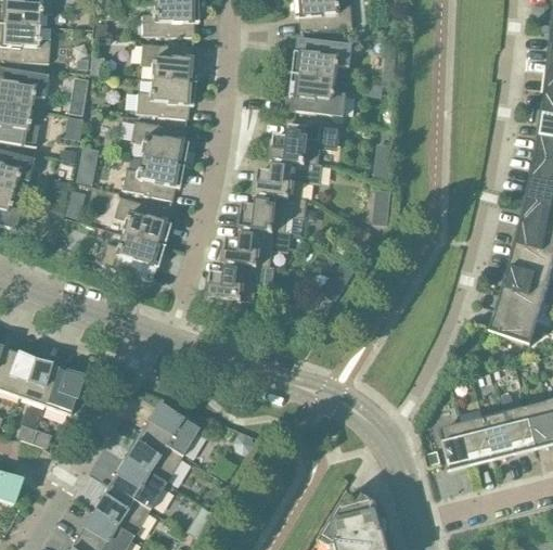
[(0,22),(39,25),(40,11),(53,12),(53,0),(0,0),(0,22)]
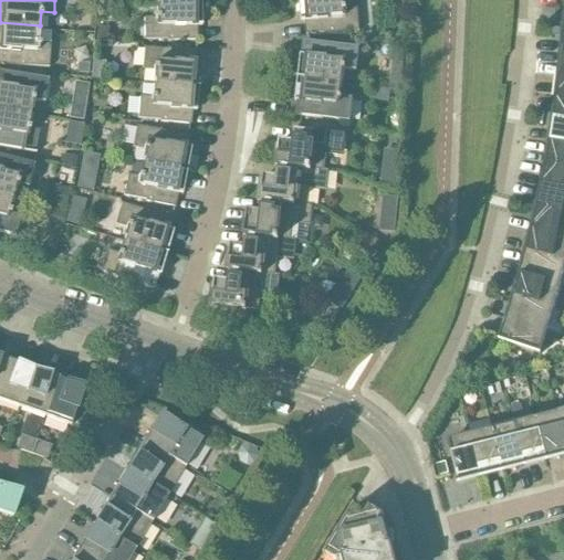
[(159,0),(159,12),(146,12),(146,34),(169,34),(169,35),(199,35),(199,21),(204,21),(204,0),(159,0)]
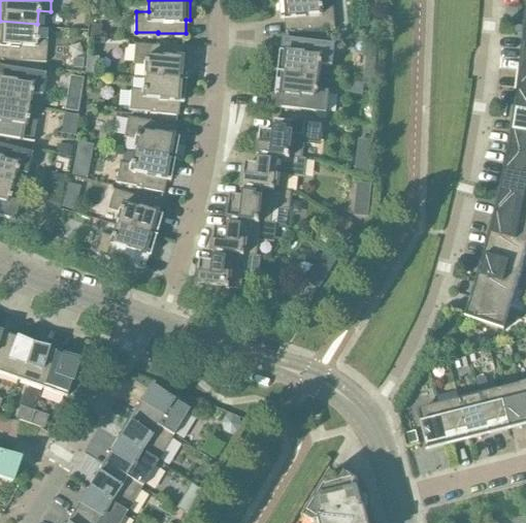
[(283,0),(284,15),(287,14),(288,28),(337,24),(335,2),(324,3),(324,0),(283,0)]
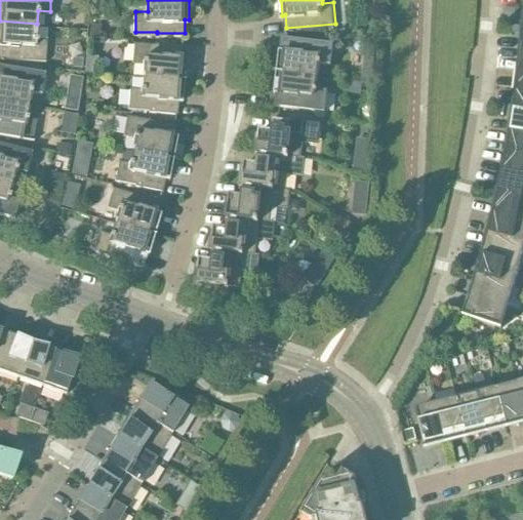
[(37,24),(0,21),(0,55),(47,58),(48,37),(37,36),(37,24)]
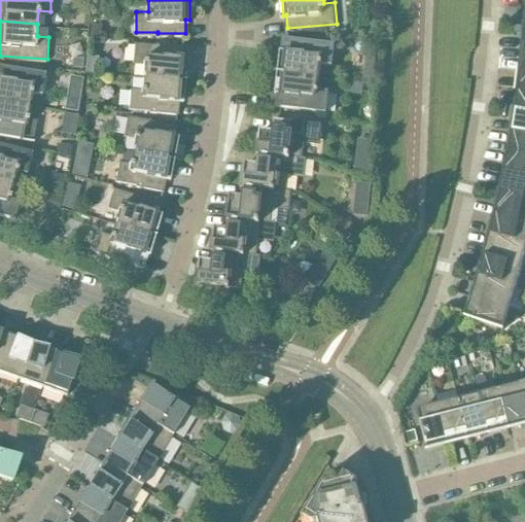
[(280,68),(320,73),(322,61),(334,62),(337,40),(287,34),(286,47),(282,46),(280,68)]
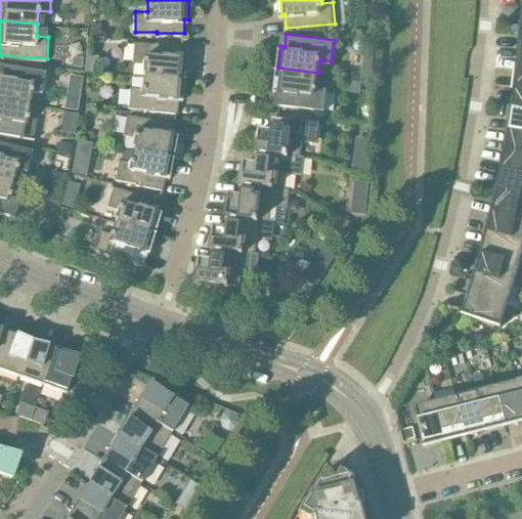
[(144,73),(185,77),(187,55),(183,54),(184,42),(157,40),(156,41),(135,39),(133,59),(145,60),(144,73)]
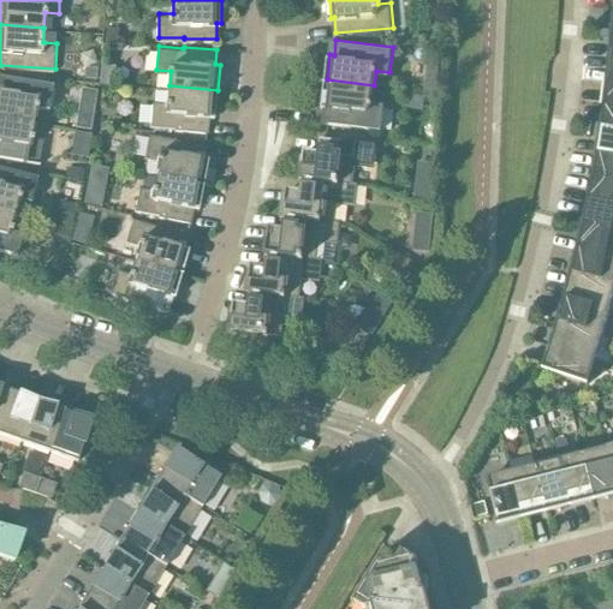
[(429,59),(428,83),(441,83),(442,59),(429,59)]
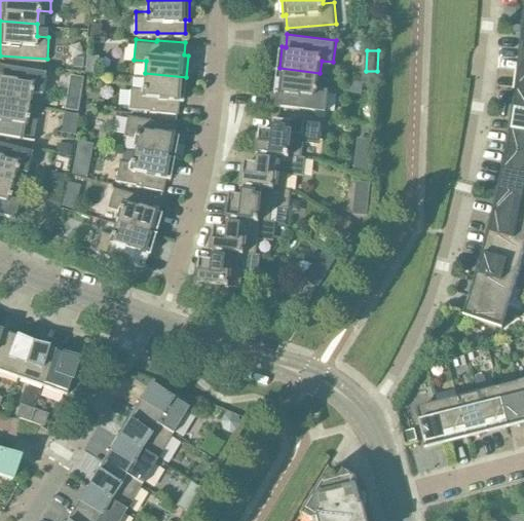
[(0,97),(29,102),(31,89),(43,91),(46,70),(0,62),(0,97)]
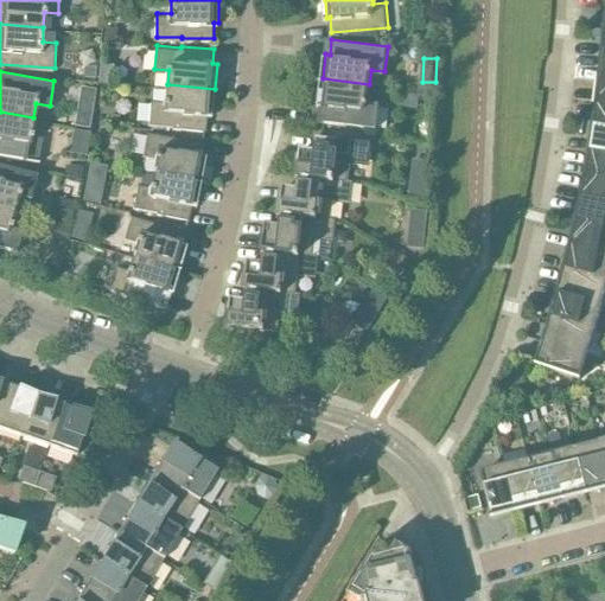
[(369,84),(323,78),(319,103),(324,104),(322,119),(379,126),(381,101),(368,98),(369,84)]
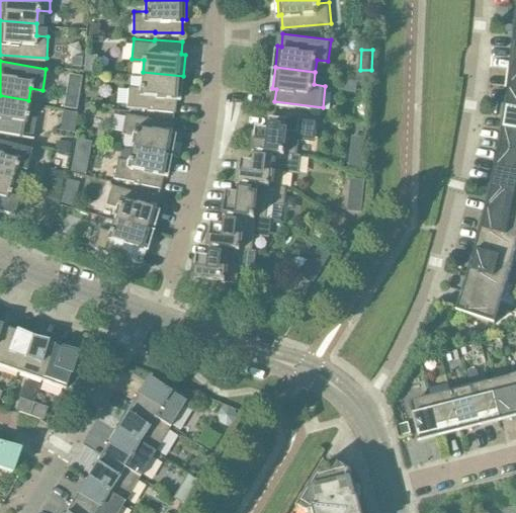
[(183,76),(143,72),(142,85),(130,84),(129,104),(149,105),(149,107),(176,109),(177,97),(181,97),(183,76)]
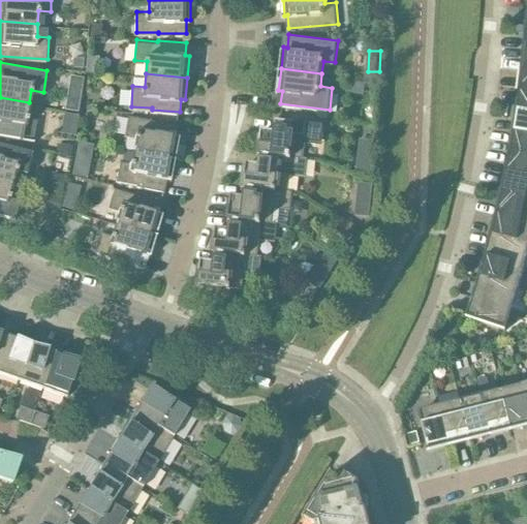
[(29,102),(0,97),(0,132),(35,139),(39,117),(27,115),(29,102)]
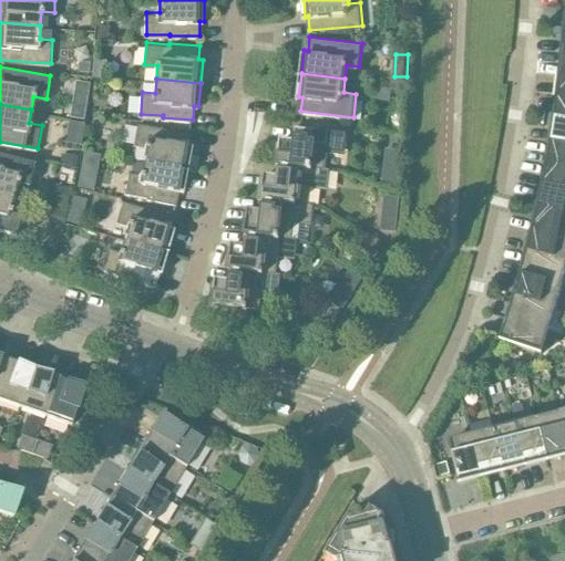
[(72,105),(71,114),(85,116),(86,107),(72,105)]
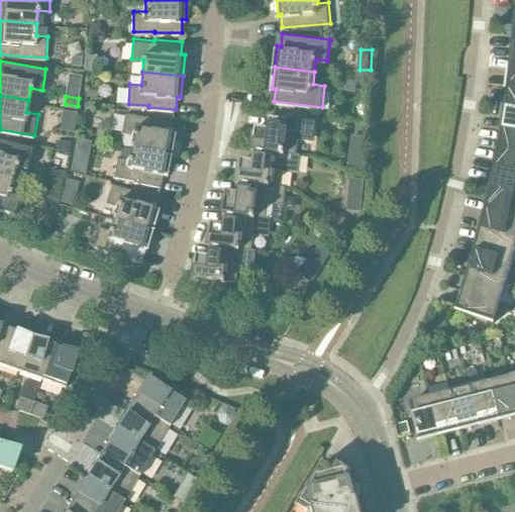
[(514,107),(508,106),(505,126),(514,128),(514,107)]
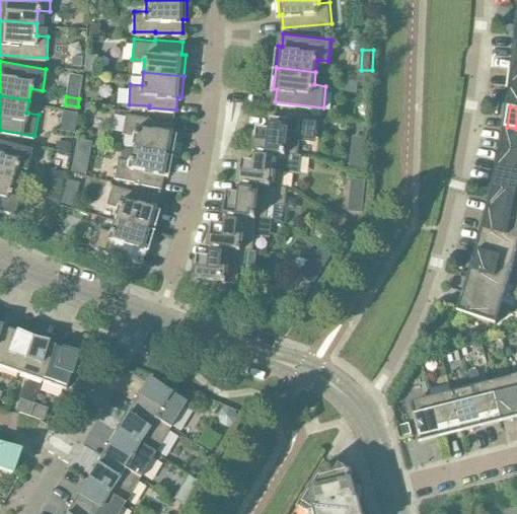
[(133,145),(172,153),(176,132),(173,131),(175,119),(148,114),(148,115),(128,111),(124,131),(135,133),(133,145)]
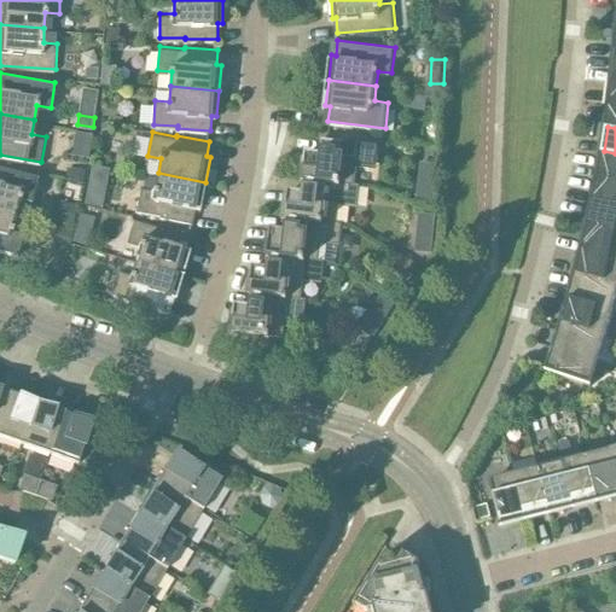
[(308,173),(308,175),(356,181),(356,180),(359,163),(377,164),(379,143),(325,137),(325,138),(324,151),(308,149),(307,157),(304,173),(308,173)]
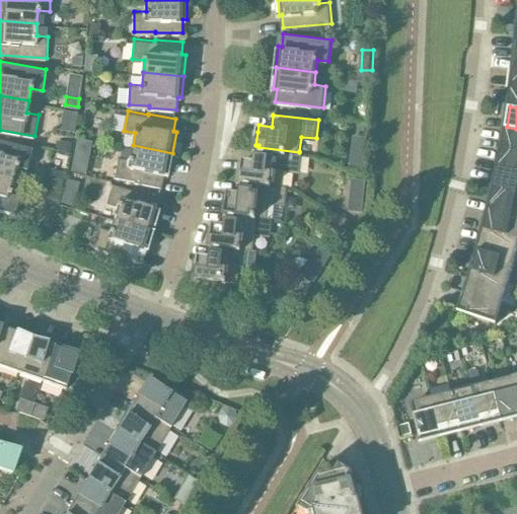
[(516,129),(507,127),(503,147),(516,150),(516,129)]
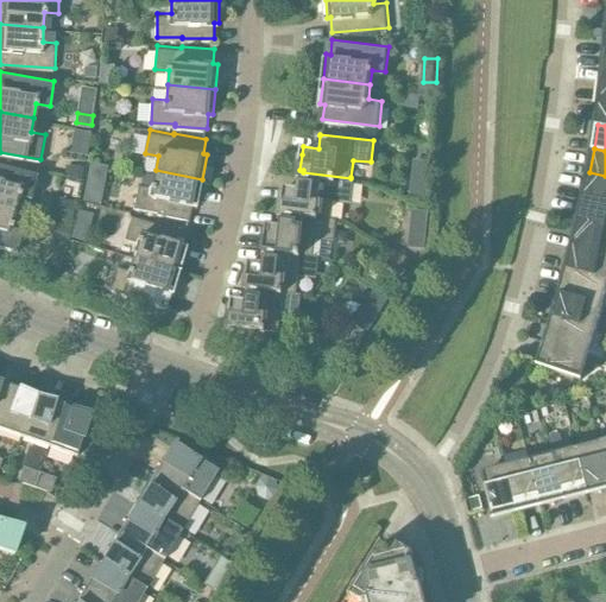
[(0,203),(16,208),(19,194),(32,196),(38,172),(0,162),(0,203)]
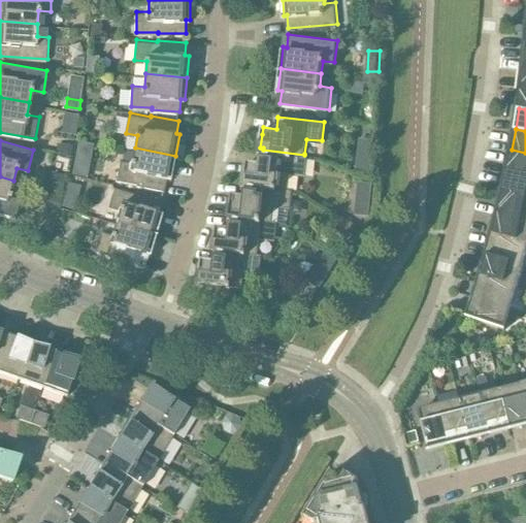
[(59,140),(58,151),(73,151),(74,141),(59,140)]
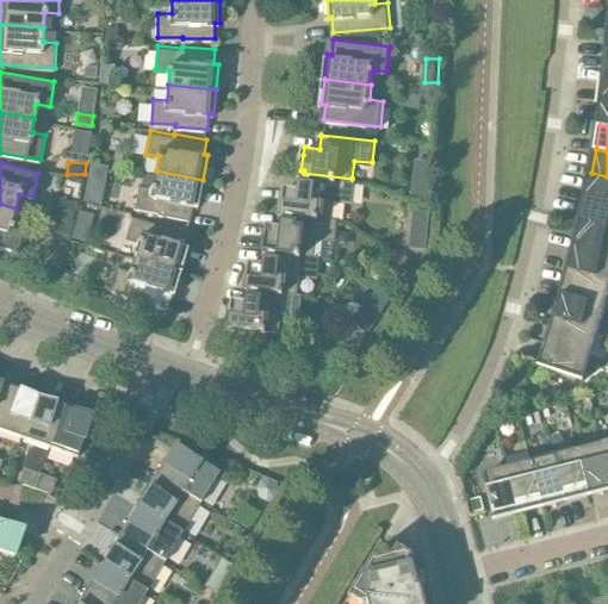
[(203,180),(156,170),(154,185),(140,182),(136,206),(160,211),(159,212),(191,218),(194,204),(198,205),(203,180)]
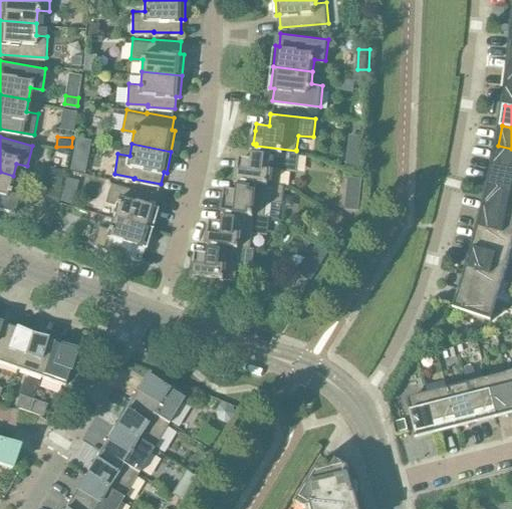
[(241,176),(241,177),(281,182),(281,181),(283,167),(298,169),(301,151),(296,150),(296,151),(256,146),(255,157),(241,156),(241,163),(240,163),(239,176),(241,176)]
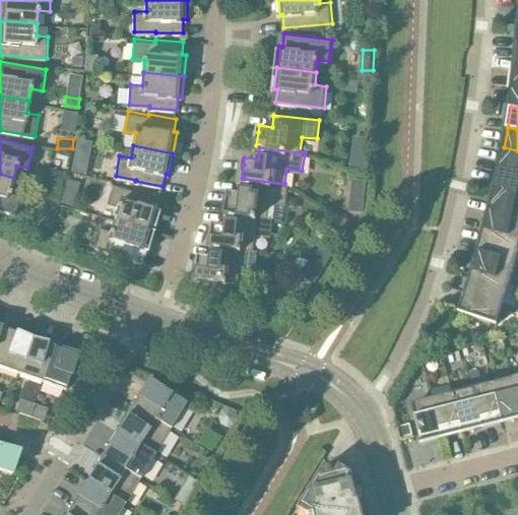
[(517,150),(504,147),(500,169),(517,172),(517,150)]
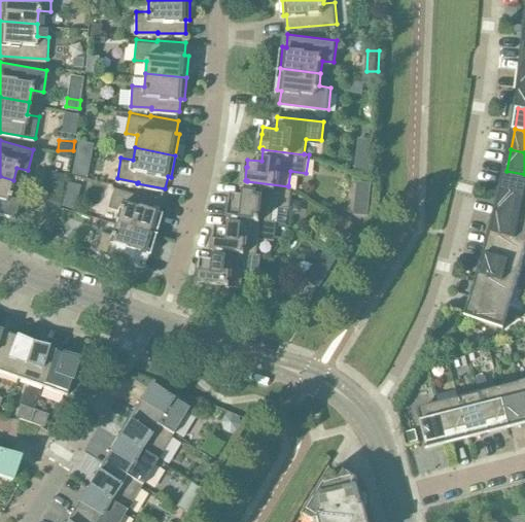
[(68,172),(51,168),(47,185),(64,189),(68,172)]
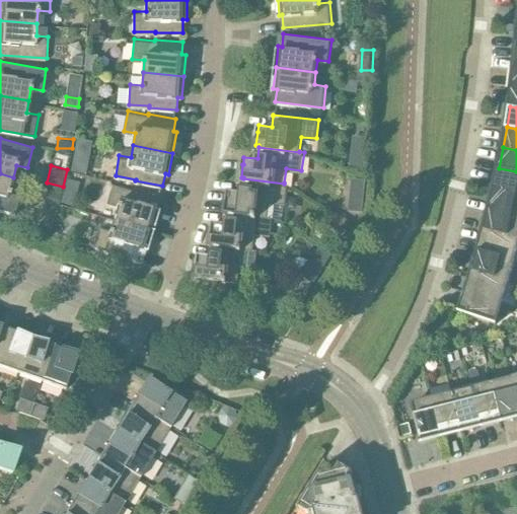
[(516,171),(499,168),(495,189),(516,193),(516,171)]
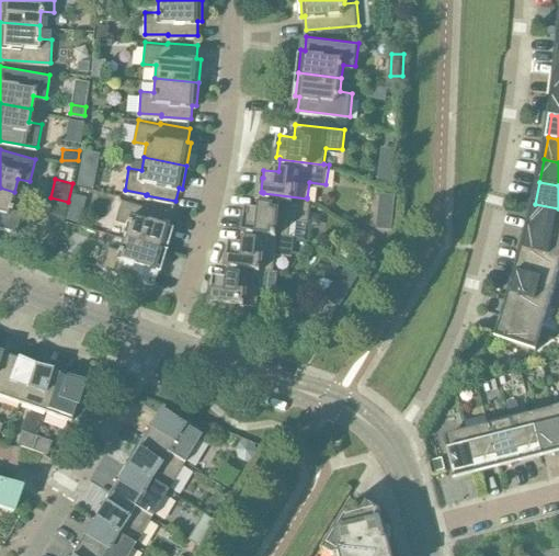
[(14,192),(0,188),(0,226),(16,230),(23,207),(10,205),(14,192)]
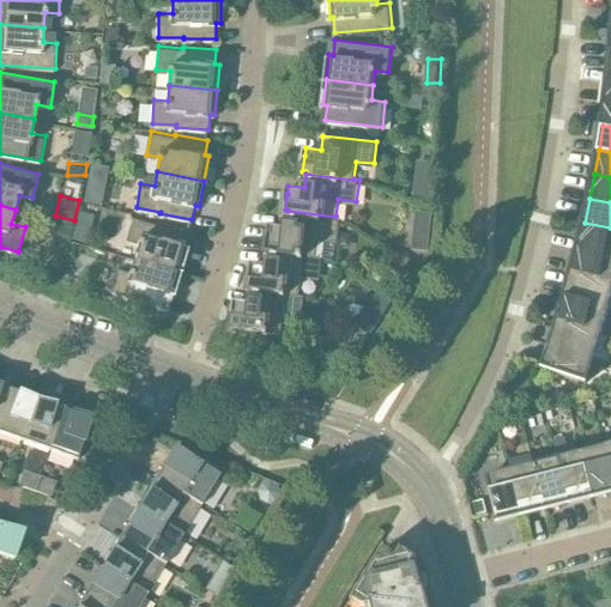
[(271,247),(271,249),(318,255),(319,254),(320,237),(339,238),(342,217),(336,216),(336,217),(288,211),(286,225),(271,223),(270,231),(267,247),(271,247)]
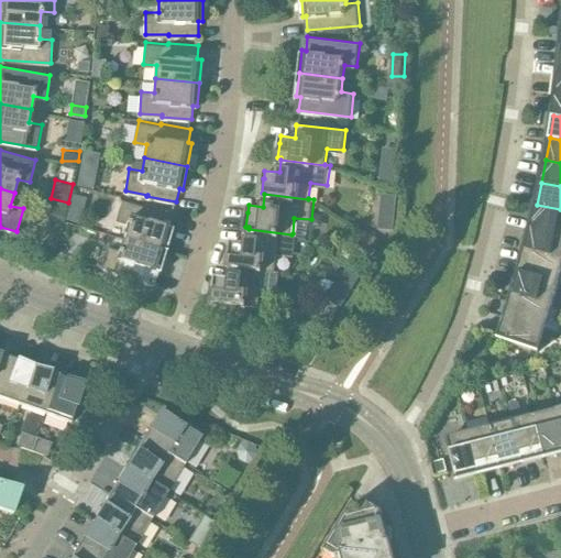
[(125,236),(167,248),(174,226),(171,225),(174,211),(145,203),(144,204),(123,198),(117,219),(129,222),(125,236)]
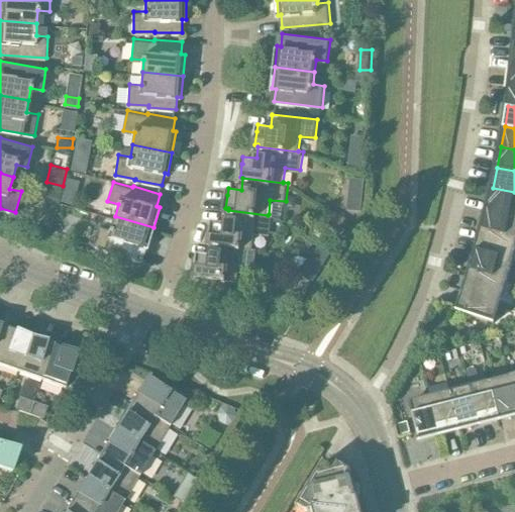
[(48,187),(45,200),(60,203),(63,191),(48,187)]
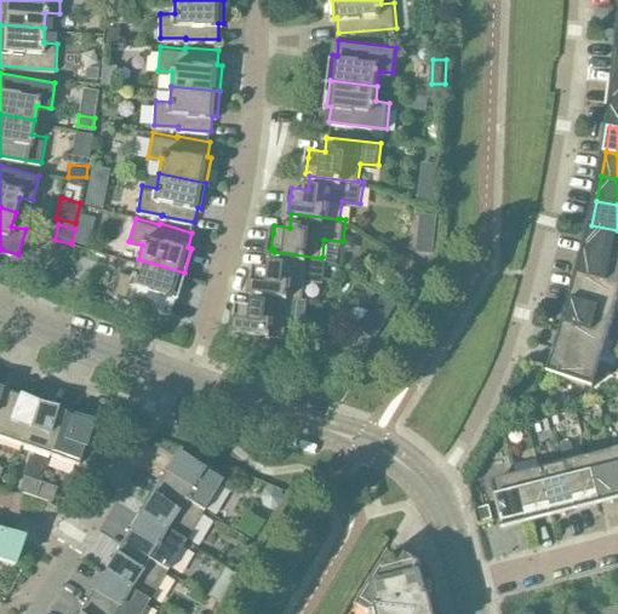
[(617,230),(591,225),(585,250),(617,257),(617,230)]
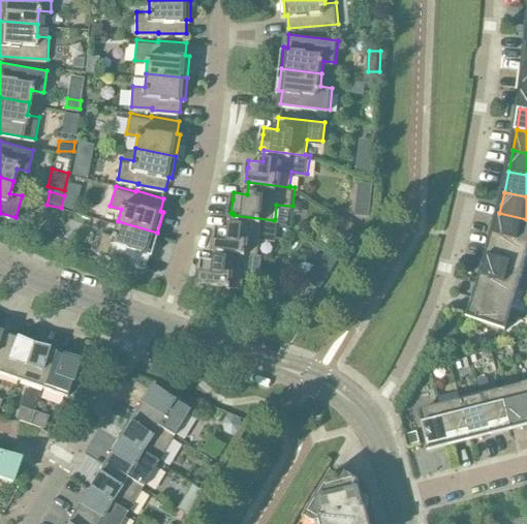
[(526,219),(499,213),(495,233),(526,240),(526,219)]
